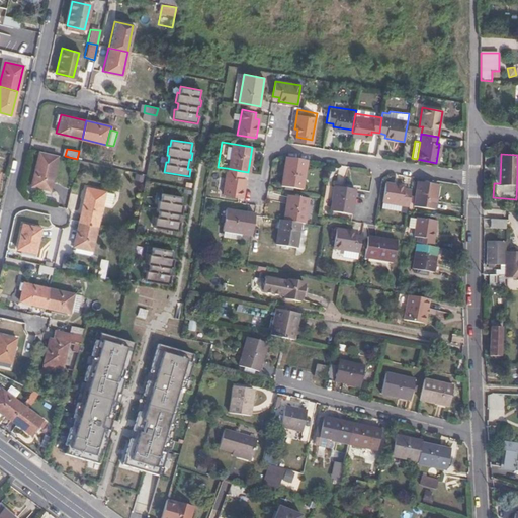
[(307,161),(286,157),(281,186),(303,190),(307,161)]
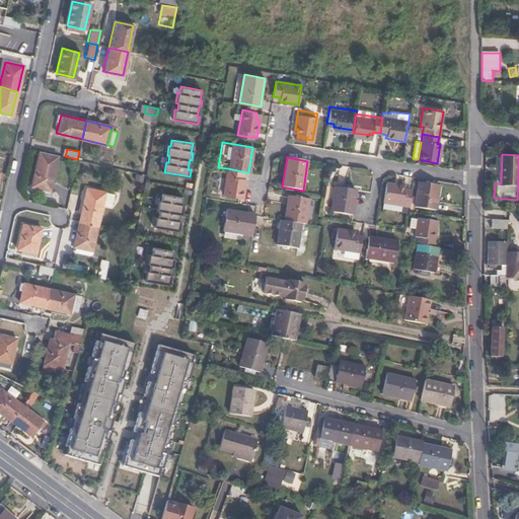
[(49,192),(55,165),(35,161),(30,188),(49,192)]
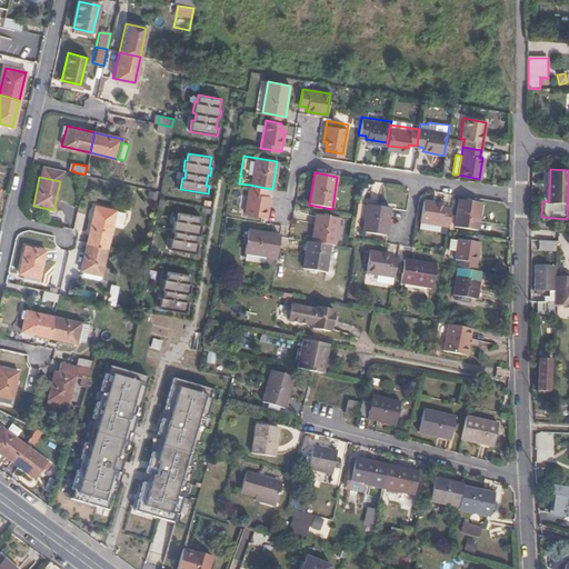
[(265,196),(266,188),(249,185),(245,213),(267,217),(269,197),(265,196)]
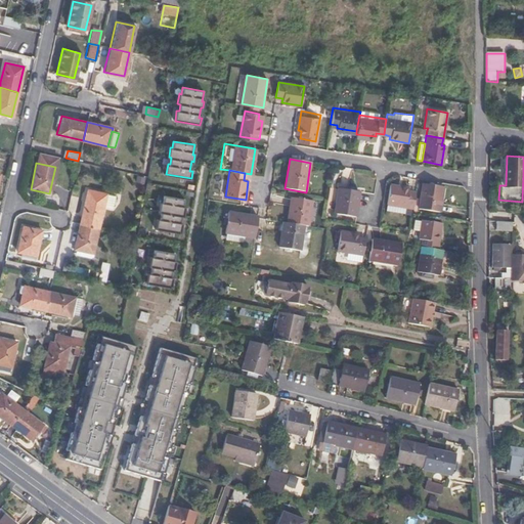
[(439,211),(443,187),(422,183),(418,208),(439,211)]
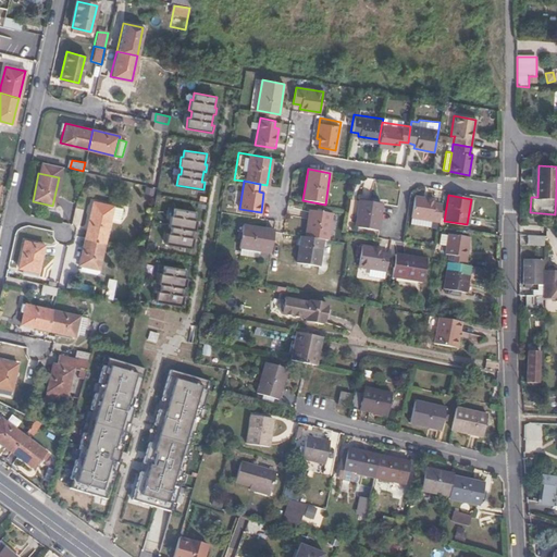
[(438,221),(442,206),(434,205),(434,199),(413,197),(410,218),(432,220),(438,221)]
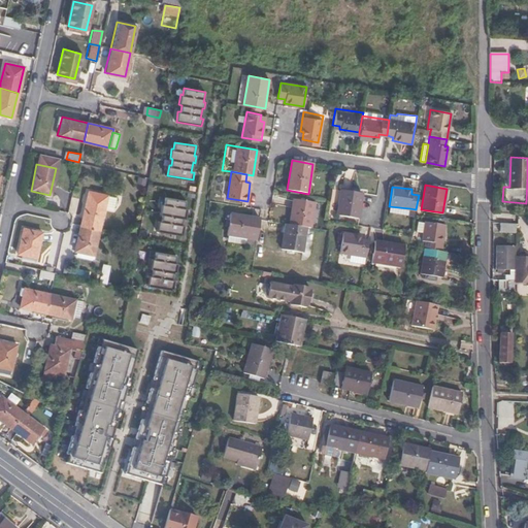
[(358,219),(362,194),(340,190),(335,216),(358,219)]
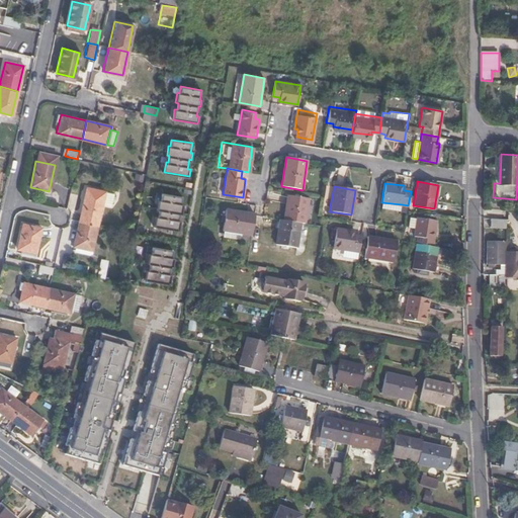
[(76,221),(96,226),(101,204),(104,192),(83,188),(76,221)]
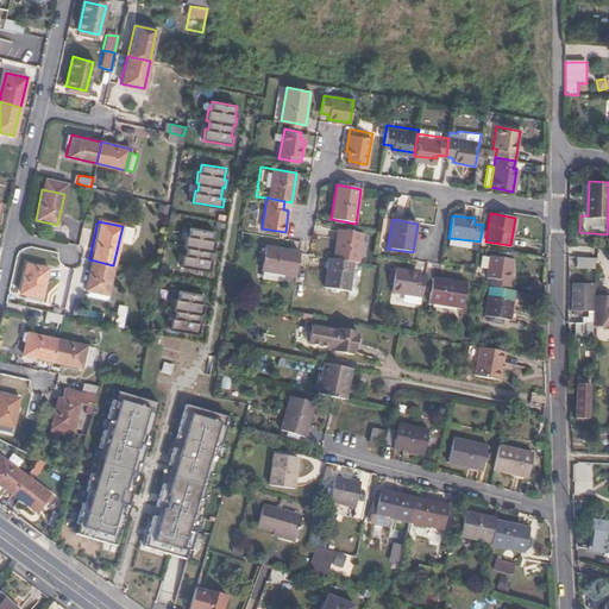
[(132,228),(123,226),(119,240),(129,243),(132,228)]
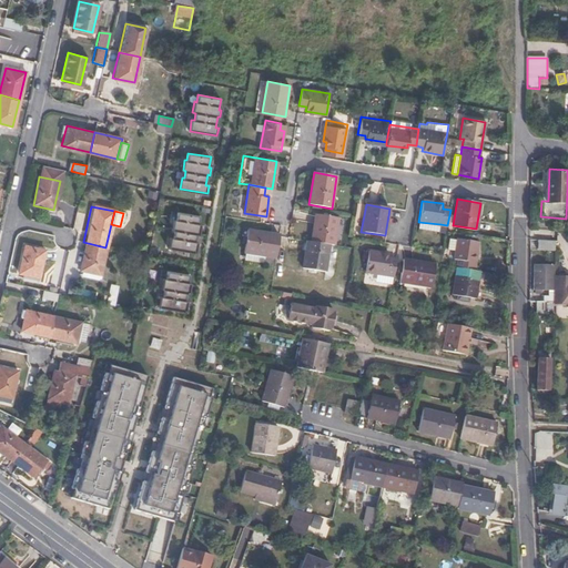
[(201,214),(178,211),(176,217),(174,217),(173,229),(175,229),(174,235),(171,235),(170,246),(198,251),(199,244),(195,243),(198,233),(200,233),(201,225),(199,225),(201,214)]
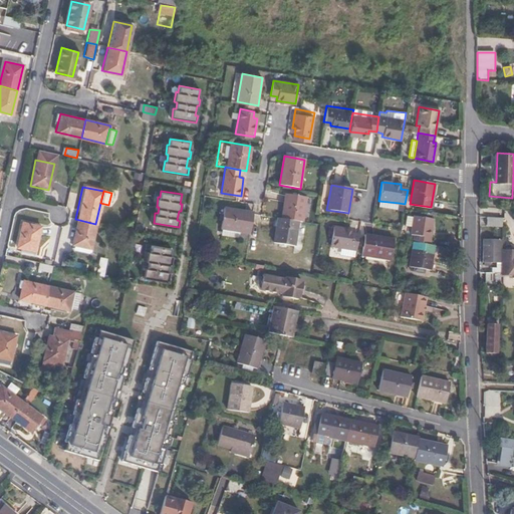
[(296,221),(300,221),(305,197),(284,194),(280,218),(296,221)]
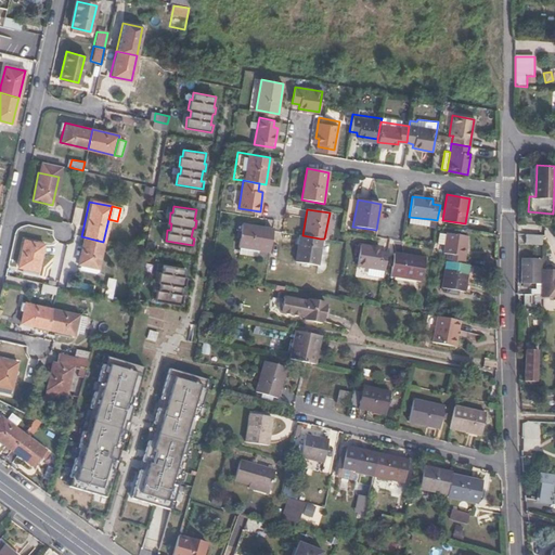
[(430,219),(409,217),(408,222),(429,226),(430,219)]
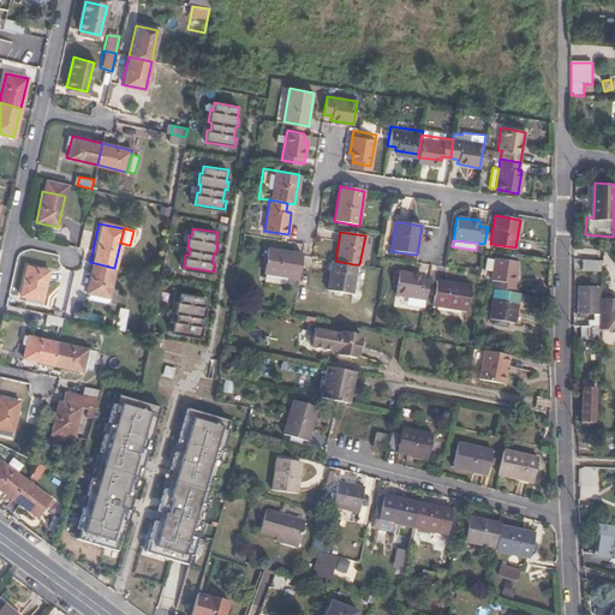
[(297,280),(300,256),(266,250),(262,275),(263,275),(285,279),(297,280)]
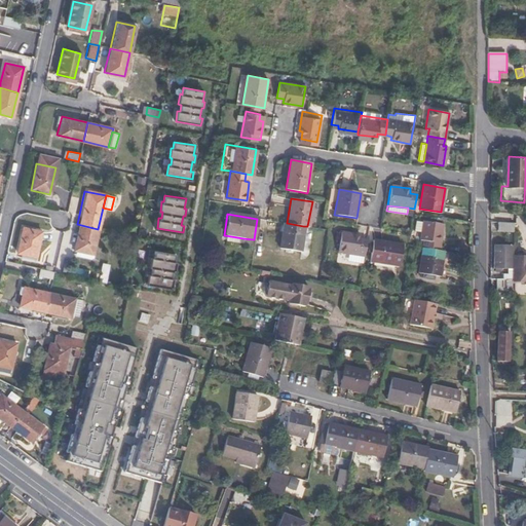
[(421,232),(422,222),(416,221),(414,231),(421,232)]
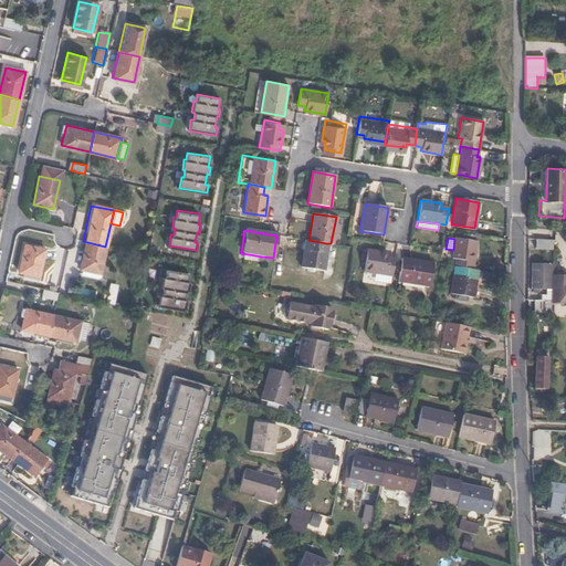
[(456,260),(454,268),(472,270),(478,241),(456,238),(454,239),(453,250),(452,259),(456,260)]
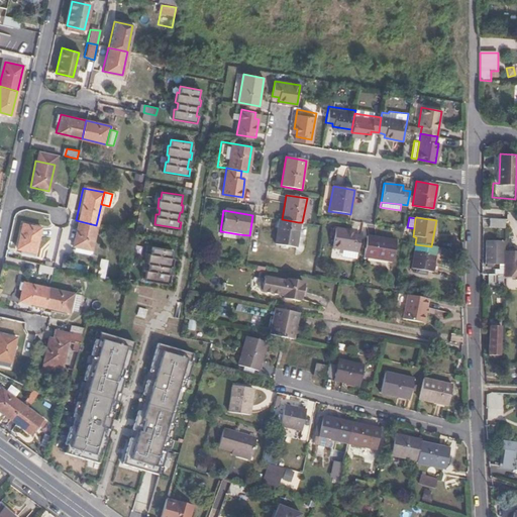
[(298,222),(282,219),(278,218),(273,242),(294,246),(298,222)]
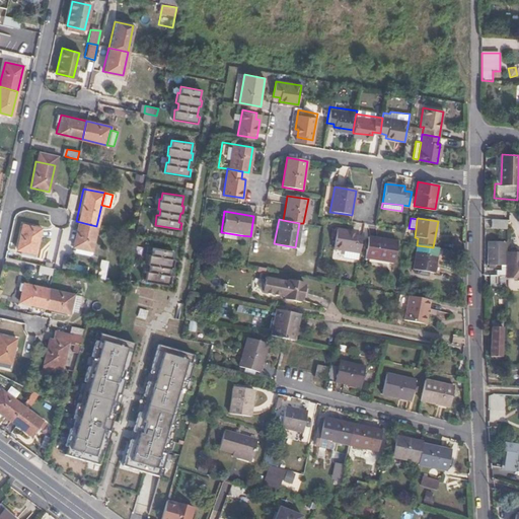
[(508,220),(492,220),(492,228),(507,229),(508,220)]
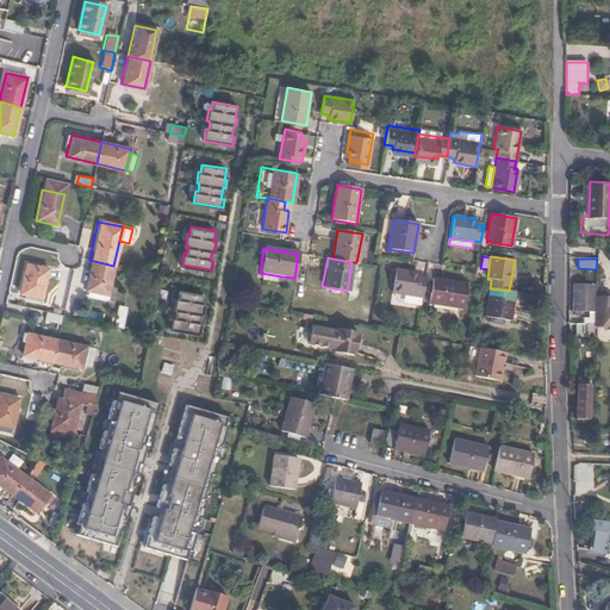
[(107,296),(113,266),(89,260),(82,290),(107,296)]
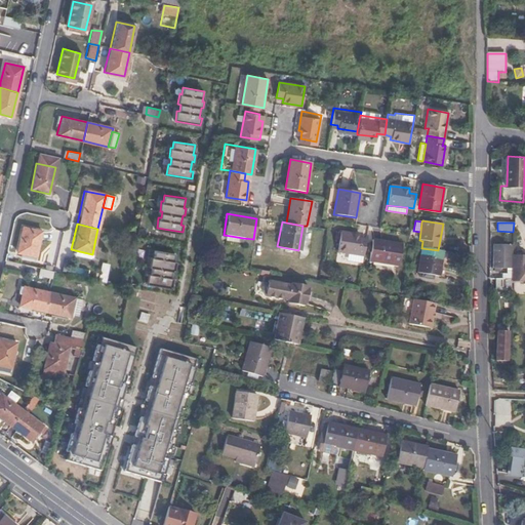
[(35,257),(41,232),(22,228),(16,253),(35,257)]
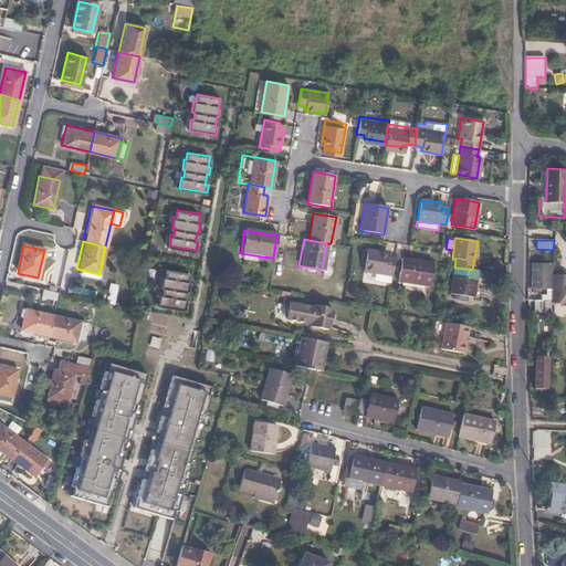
[(364,272),(392,276),(395,259),(388,258),(388,254),(367,251),(364,272)]
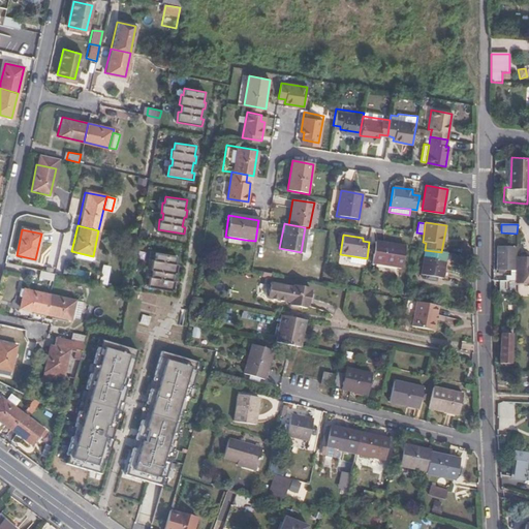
[(245,240),(226,237),(225,243),(244,246),(245,240)]
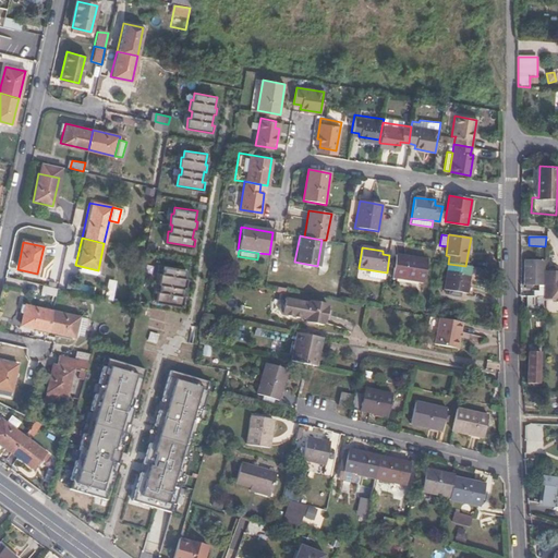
[(392,278),(424,283),(427,261),(396,256),(392,278)]
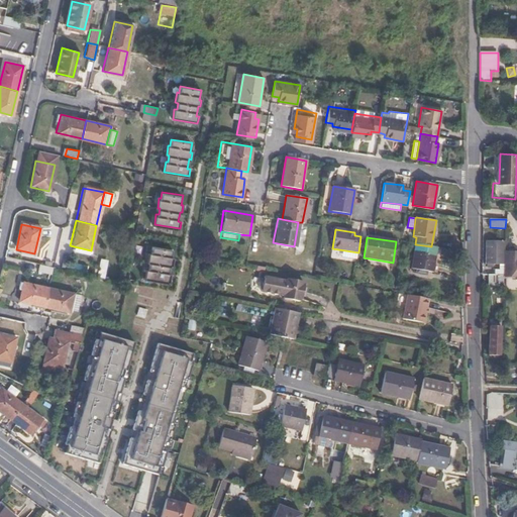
[(503,242),(486,241),(485,264),(502,265),(503,242)]
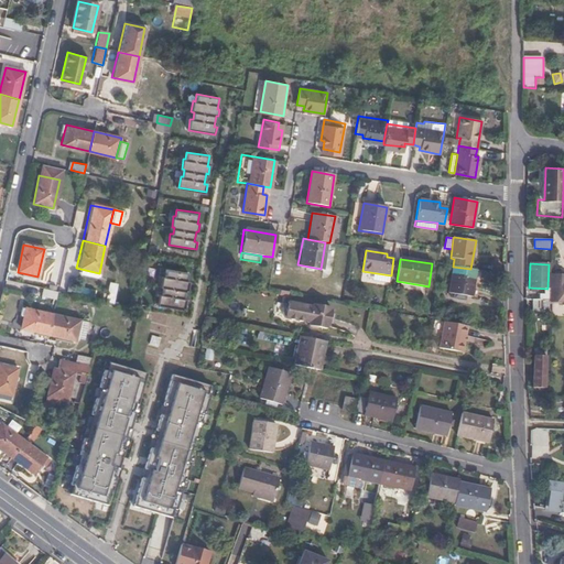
[(190,271),(166,267),(165,274),(163,273),(162,284),(164,285),(163,292),(161,292),(159,303),(186,307),(187,300),(184,300),(186,289),(188,289),(190,282),(187,282),(190,271)]
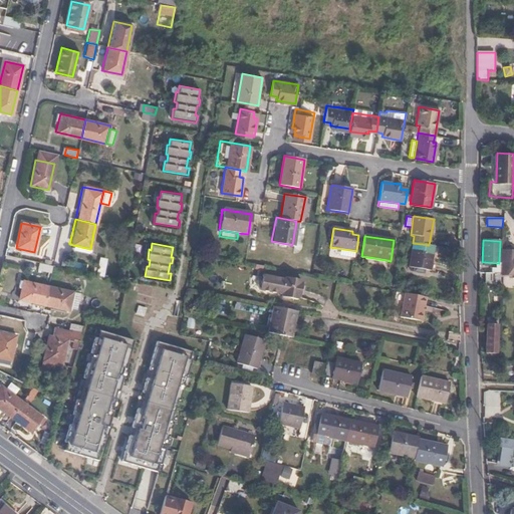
[(428,276),(434,246),(429,245),(413,243),(409,267),(414,268),(413,273),(428,276)]
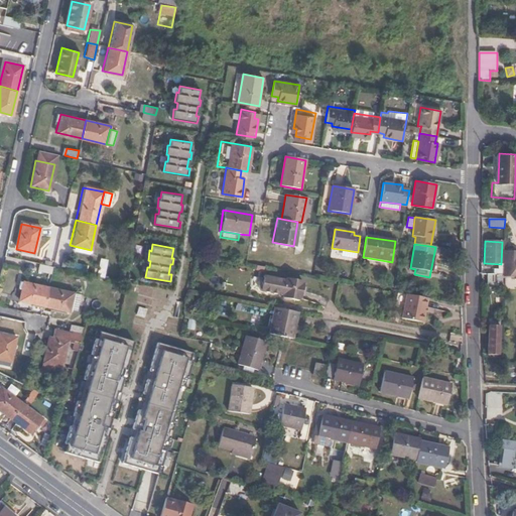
[(502,274),(502,279),(514,280),(514,283),(515,283),(515,260),(513,261),(513,252),(503,251),(502,274)]
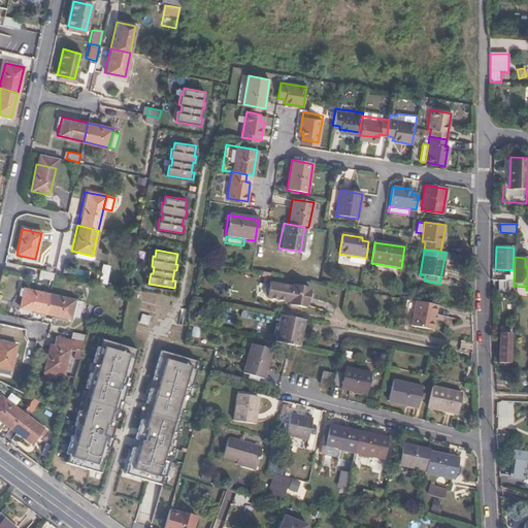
[(52,281),(54,273),(39,270),(39,276),(52,281)]
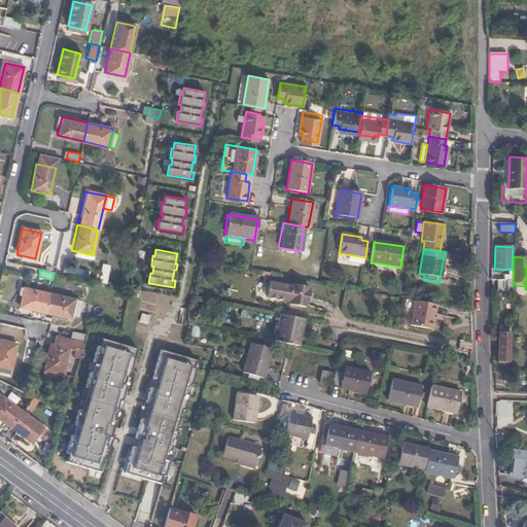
[(288,301),(288,303),(295,305),(305,306),(305,304),(306,304),(309,288),(308,288),(308,286),(292,283),(291,285),(270,280),(269,282),(267,282),(264,286),(264,290),(265,293),(266,293),(266,295),(288,301)]
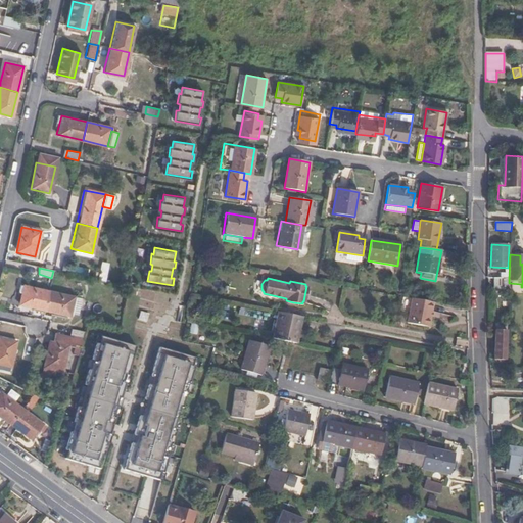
[(45,310),(48,291),(24,286),(19,303),(45,310)]
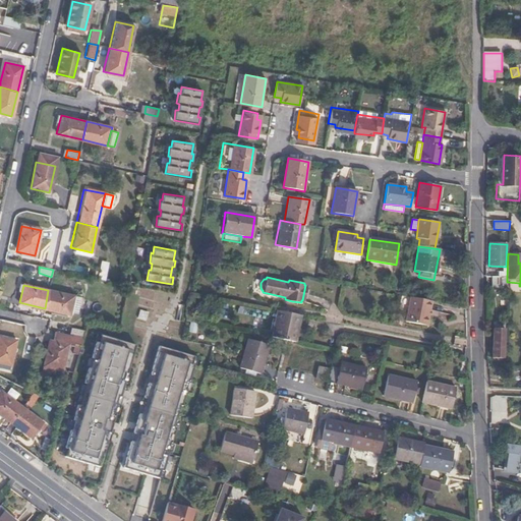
[(73,296),(48,290),(45,308),(70,314),(73,296)]
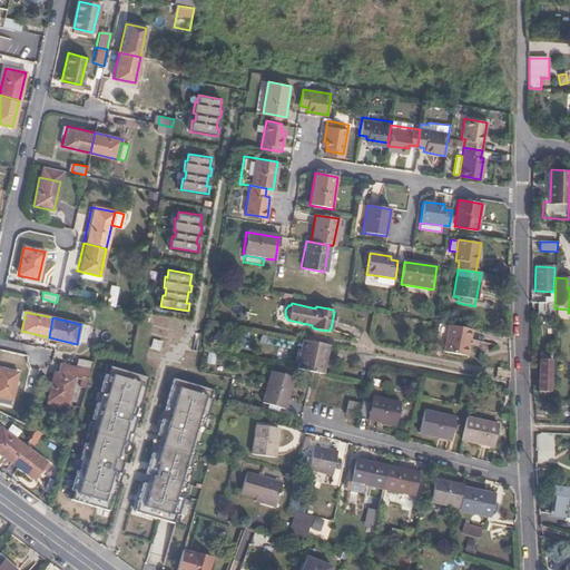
[(468,355),(473,328),(449,324),(445,351),(468,355)]
